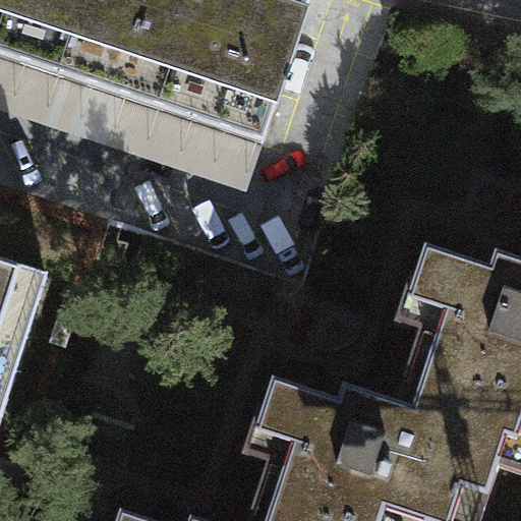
[(310,0),(0,0),(0,58),(263,146),(310,0)]
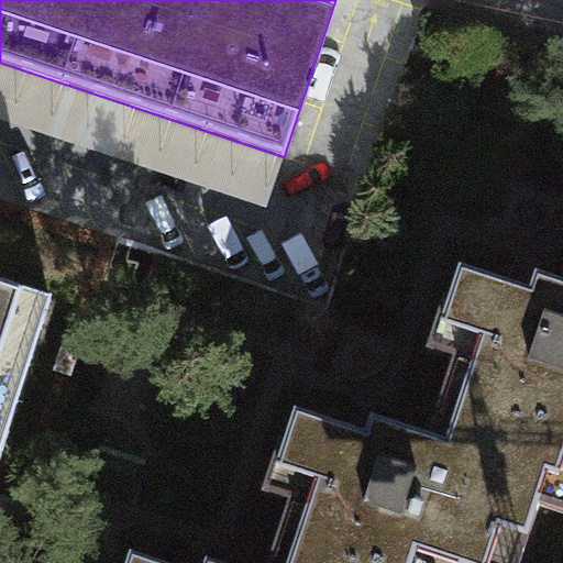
[(0,121),(266,210),(284,157),(0,63),(0,121)]
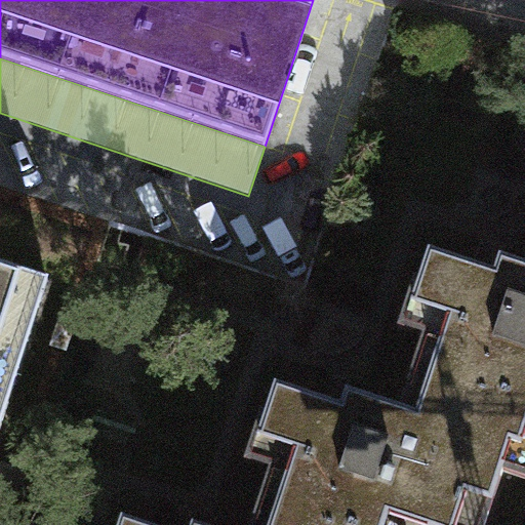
[(524,268),(500,259),(495,276),(430,253),(412,306),(433,313),(400,411),(396,409),(390,427),(507,466),(513,445),(524,449),(524,268)]
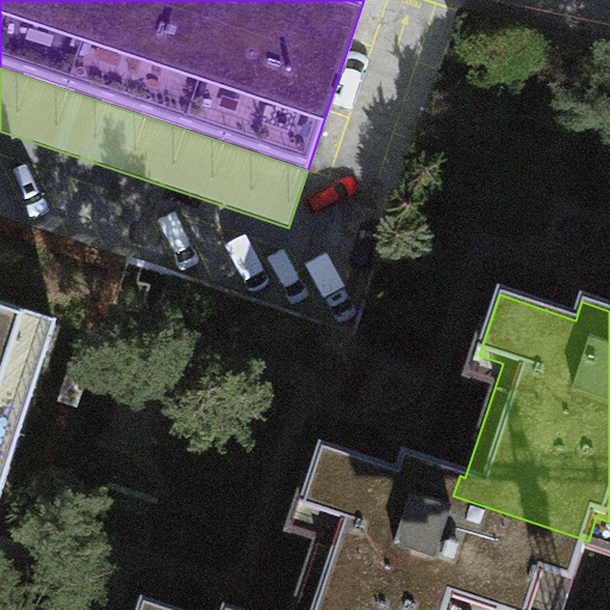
[(0,500),(57,329),(0,309),(0,500)]
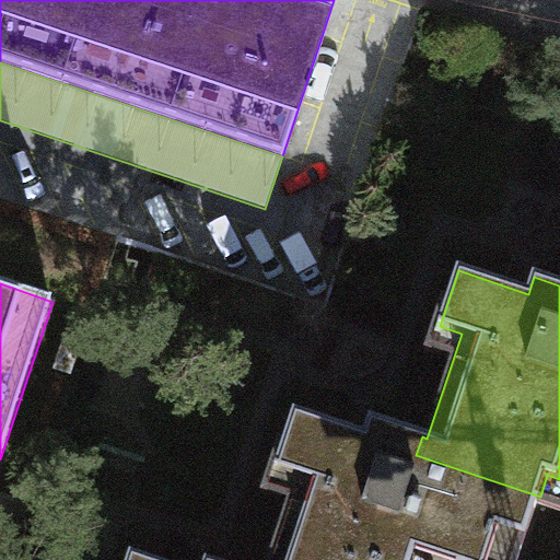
[(441,559),(518,559),(540,497),(416,455),(422,436),(370,419),(364,435),(294,411),(276,468),(296,476),(268,559),(432,559),(433,558),(441,559)]
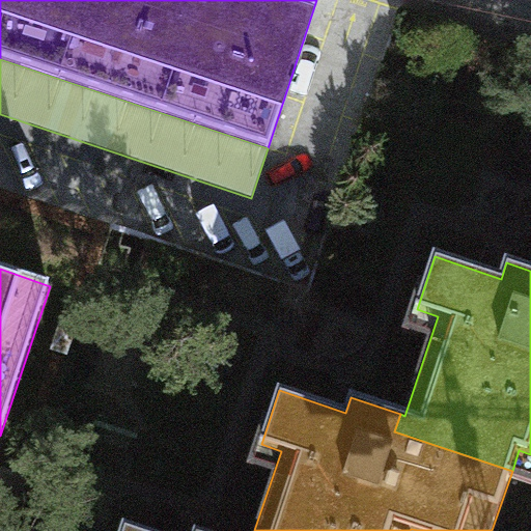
All buildings are outlined.
